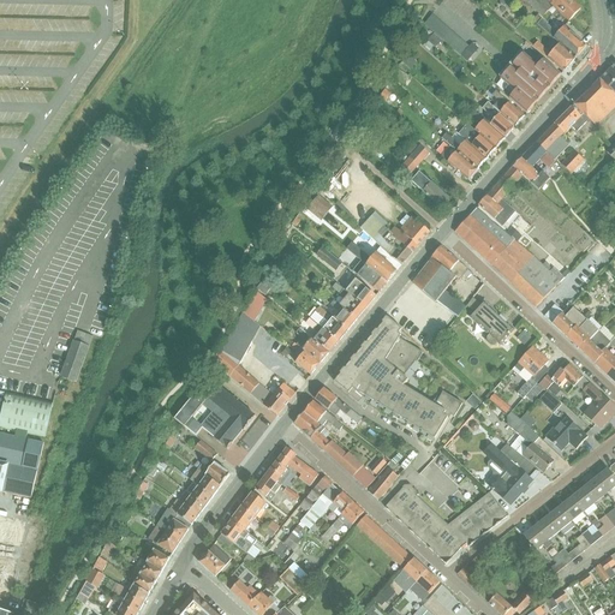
[(508,0),(503,0),(501,4),(509,12),(515,6),(508,0)]
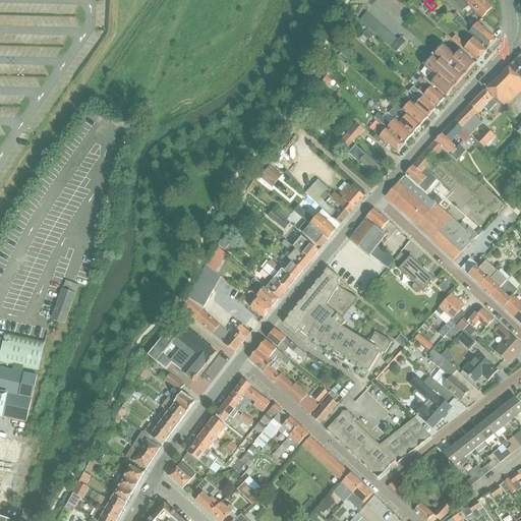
[(459,0),(444,0),(460,14),(467,7),(459,0)]
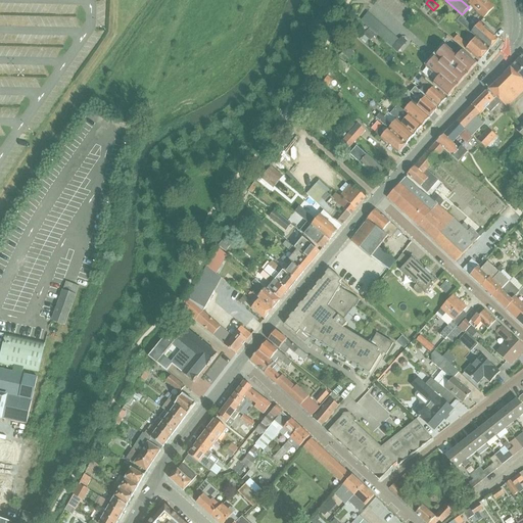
[(470,0),(468,3),(484,18),(493,8),(484,0),(470,0)]
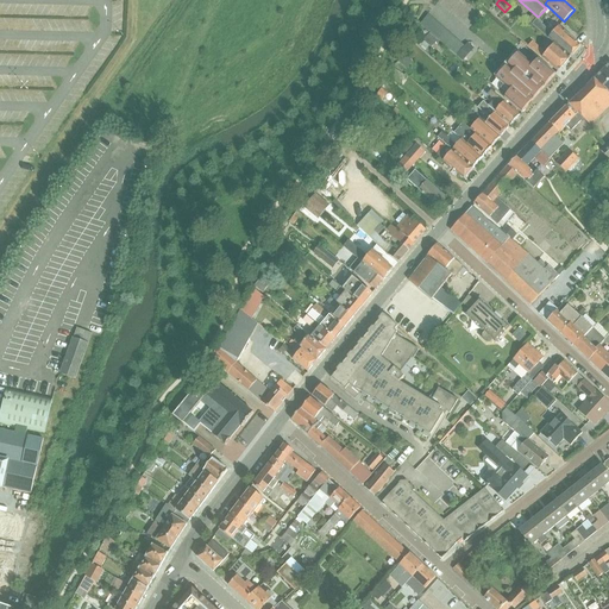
[(427,16),(419,25),(454,56),(463,45),(427,16)]
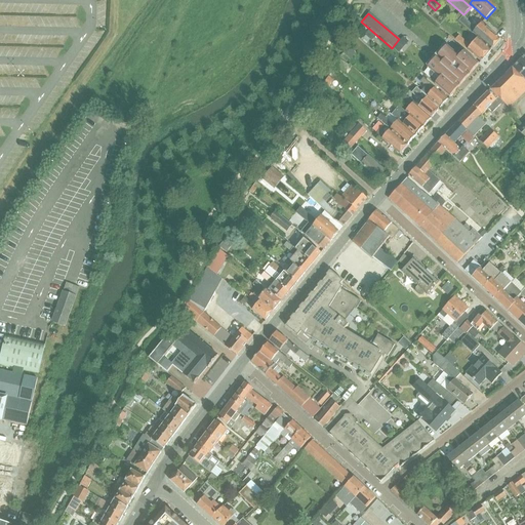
[(478,38),(491,49),(500,39),(481,23),(476,29),(457,13),(454,17),(478,38)]
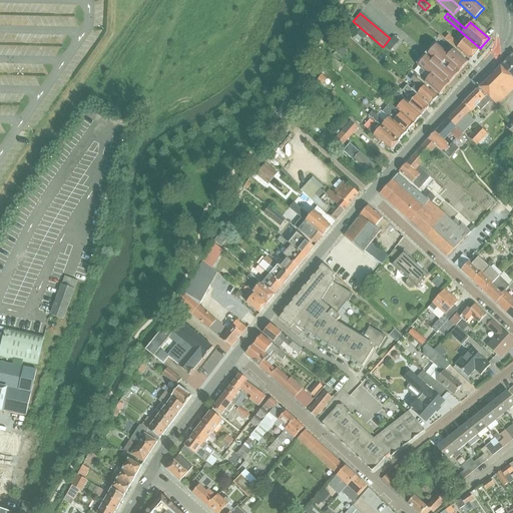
[(362,29),(357,35),(363,41),(368,35),(362,29)]
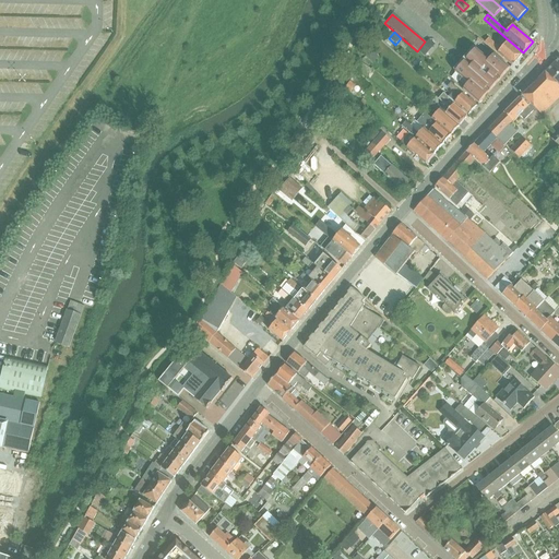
[(523,52),(509,40),(501,49),(488,38),(485,42),(512,66),(523,52)]
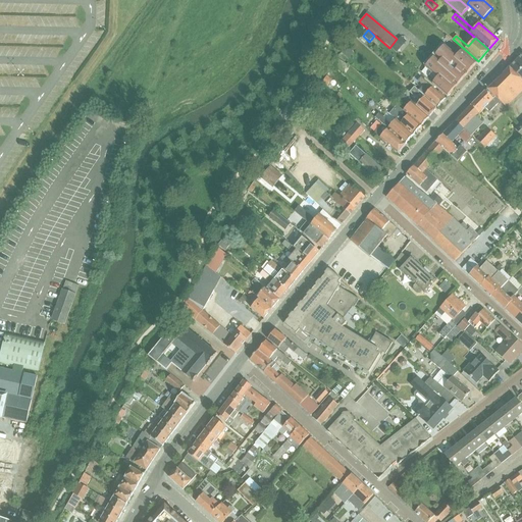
[(400,37),(389,48),(396,53),(405,41),(400,37)]
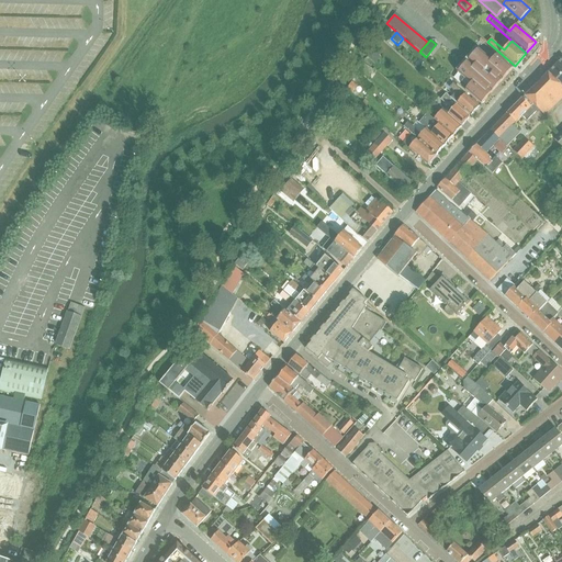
[(481,104),(512,68),(496,54),(491,60),(478,48),(457,72),(470,85),(464,90),(481,104)]
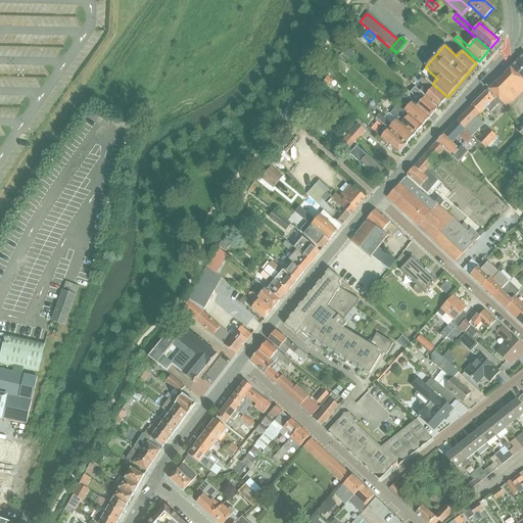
[(347,47),(342,54),(348,59),(354,52),(347,47)]
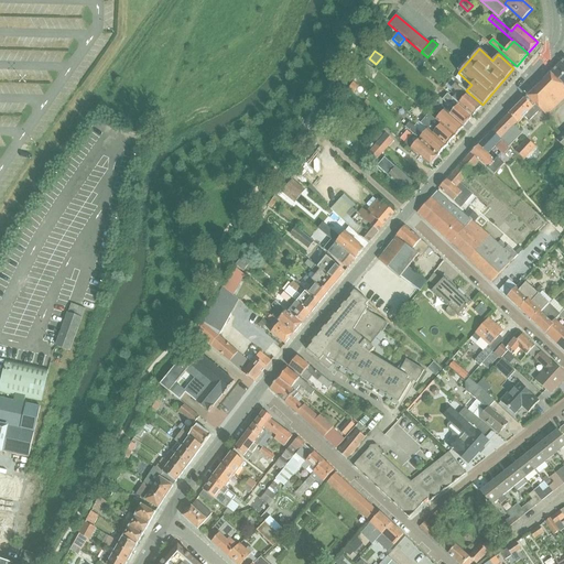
[(563,58),(551,73),(563,86),(563,58)]
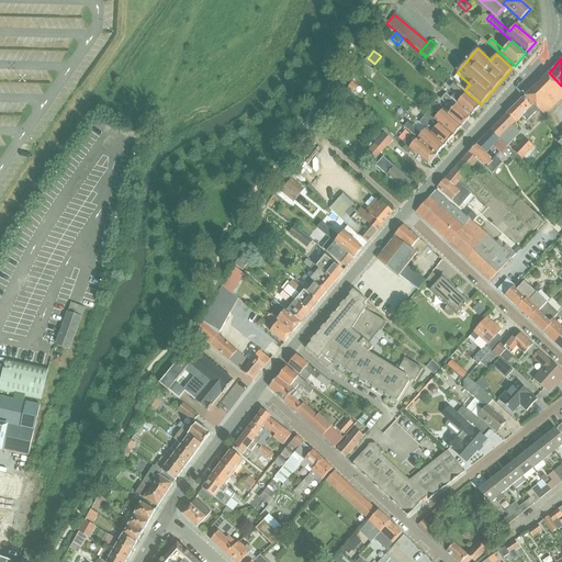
[(369,78),(373,70),(362,65),(359,72),(369,78)]
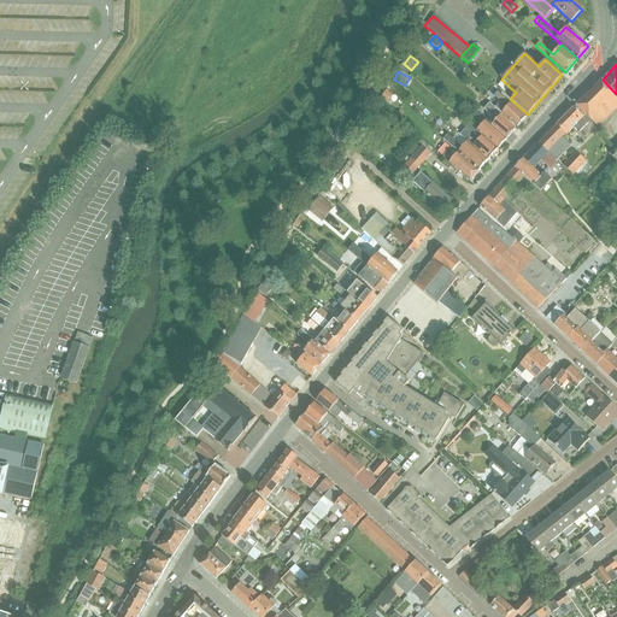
[(616,94),(603,80),(576,106),(586,115),(592,119),(599,127),(616,107),(616,94)]
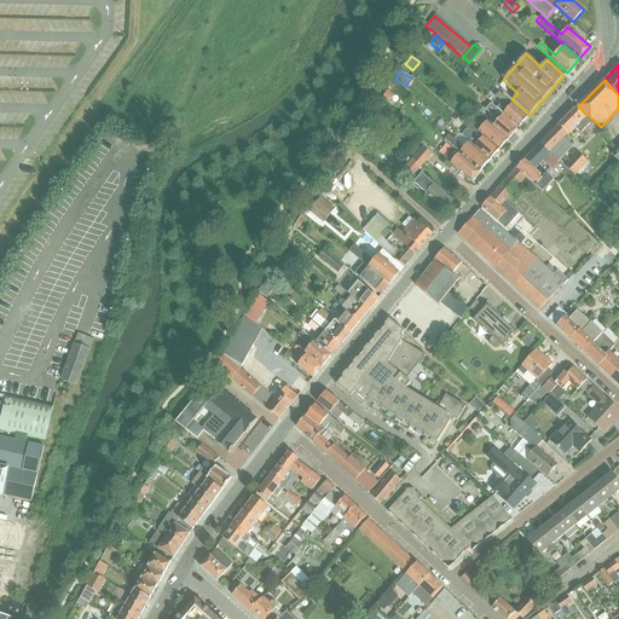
[(400,99),(406,93),(393,84),(388,90),(400,99)]
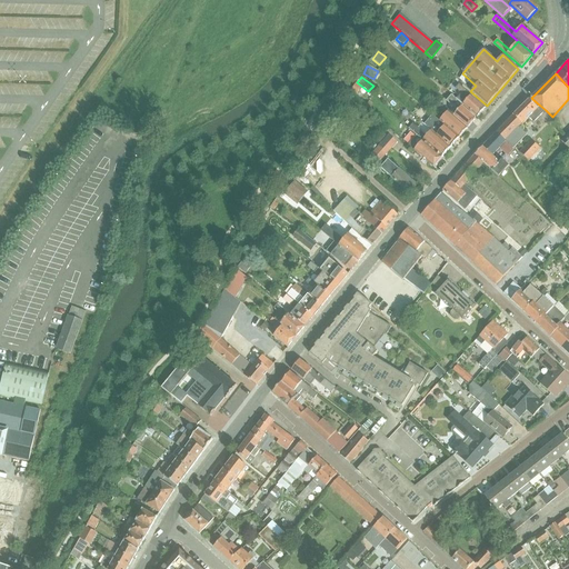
[(356,85),(350,91),(357,96),(361,89),(356,85)]
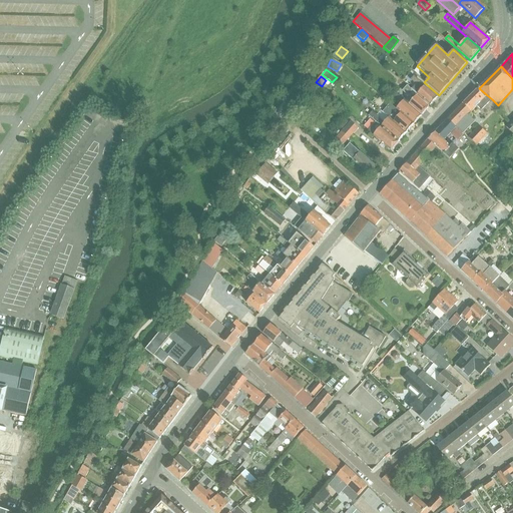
[(413,76),(410,80),(415,84),(421,89),(417,94),(430,105),(437,97),(413,76)]
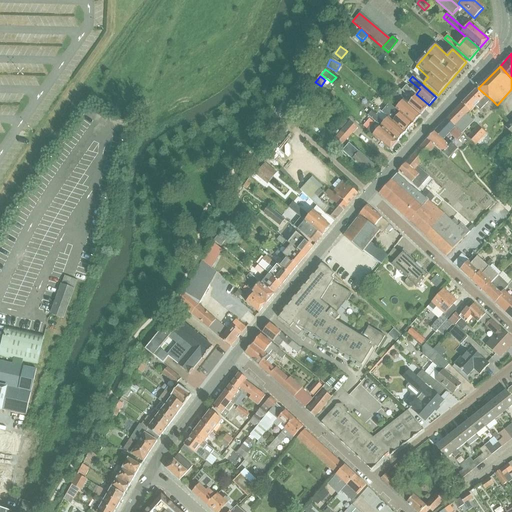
[(416,94),(410,89),(405,85),(401,91),(411,100),(408,104),(420,115),(428,106),(415,95),(416,94)]
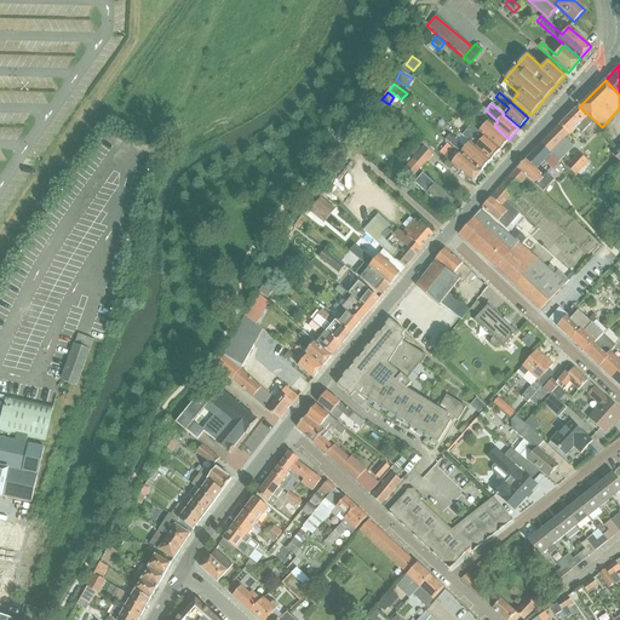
[(595,120),(589,115),(586,118),(577,108),(560,126),(569,136),(577,128),(583,133),(595,120)]
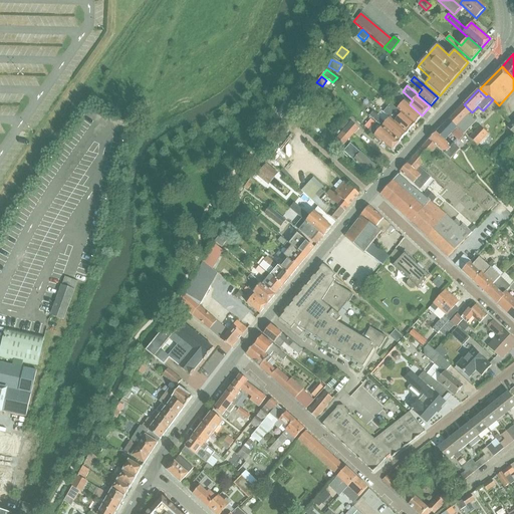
[(410,104),(398,95),(396,93),(391,99),(393,100),(395,98),(402,104),(397,109),(402,113),(415,124),(422,115),(410,104)]
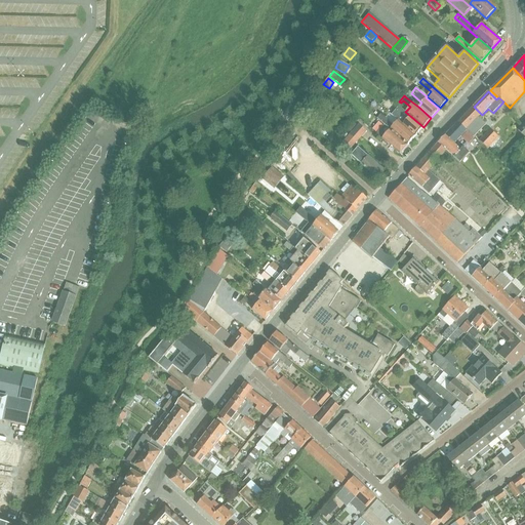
[(399,106),(393,113),(391,115),(398,120),(415,135),(423,127),(410,116),(405,112),(399,106)]
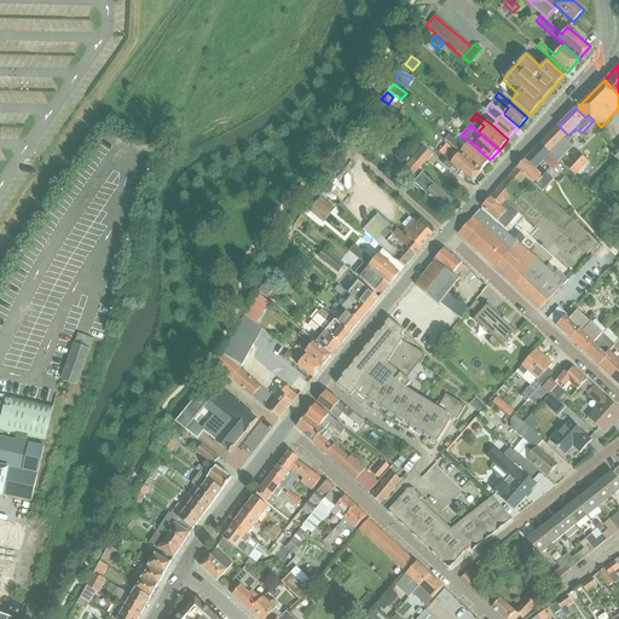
[(559,126),(541,144),(550,154),(559,162),(573,146),(565,138),(568,136),(559,126)]
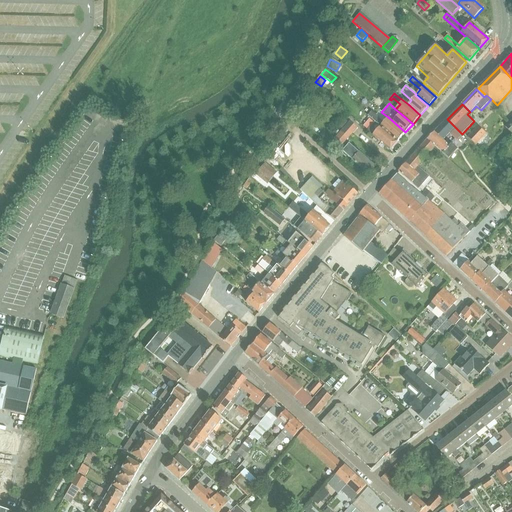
[(371,112),(368,115),(374,121),(398,141),(405,132),(388,117),(384,122),(371,112)]
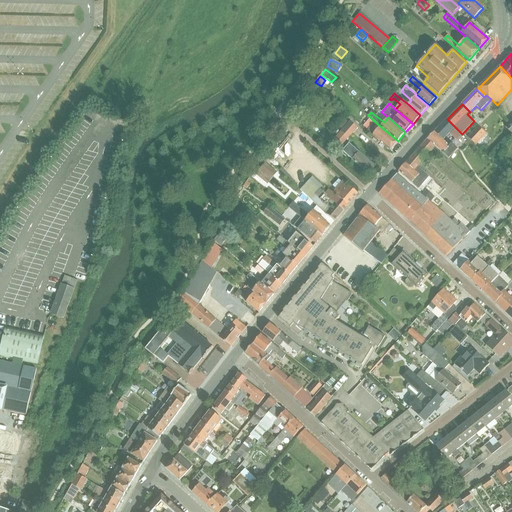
[(447,119),(427,139),(435,147),(449,159),(458,149),(452,144),(450,146),(443,140),(451,131),(455,127),(447,119)]
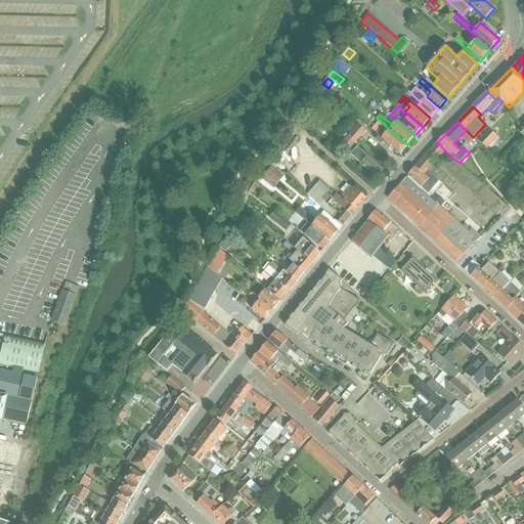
[(358,124),(352,131),(359,138),(365,131),(358,124)]
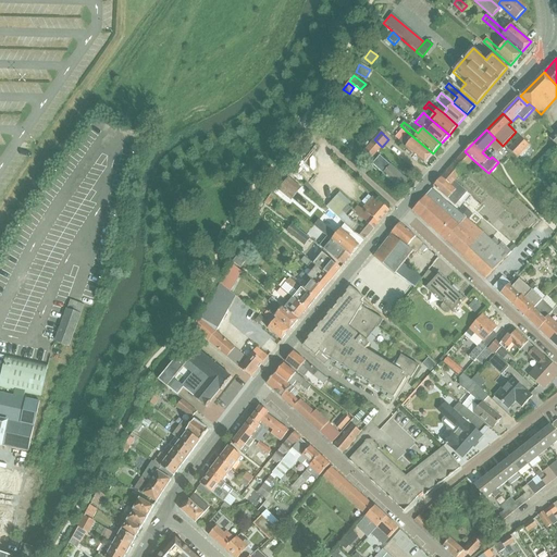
[(407,132),(404,135),(398,141),(424,163),(433,153),(407,132)]
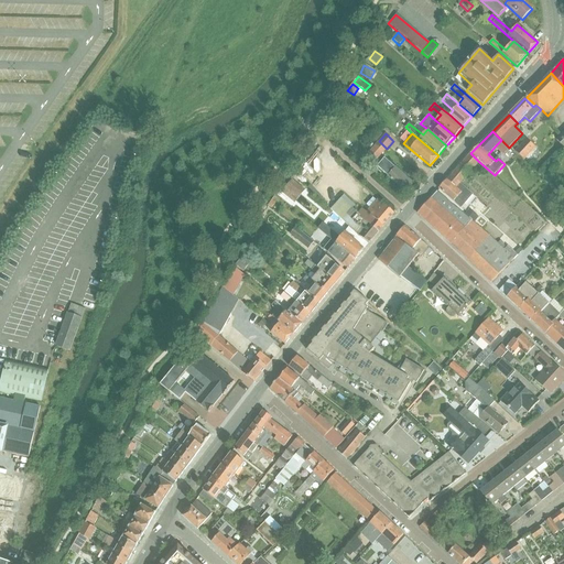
[(523,159),(535,147),(527,138),(514,151),(523,159)]
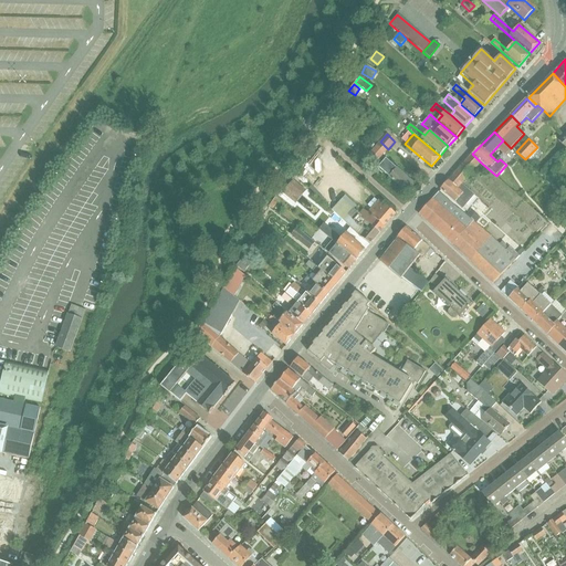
[(291,161),(303,170),(317,150),(306,142),(291,161)]
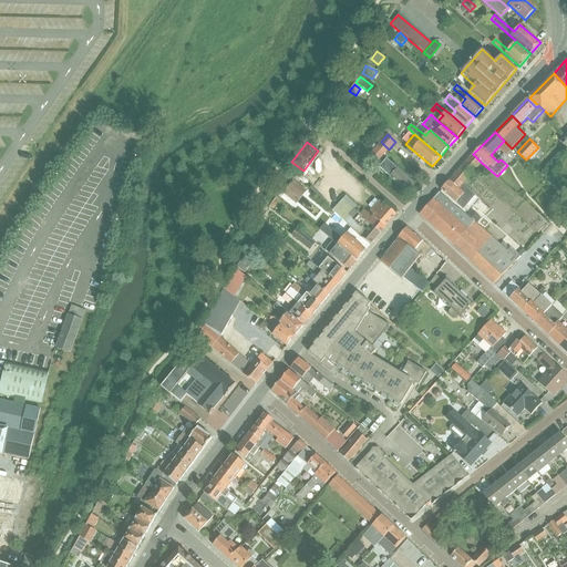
[(389,150),(381,142),(371,153),(379,161),(389,150)]
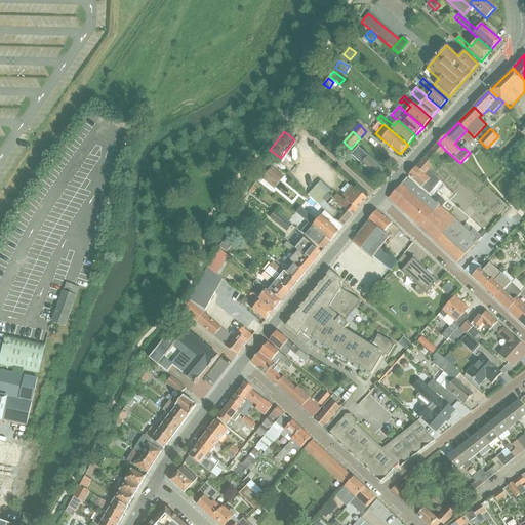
[(438,143),(435,147),(443,155),(446,151),(438,143)]
